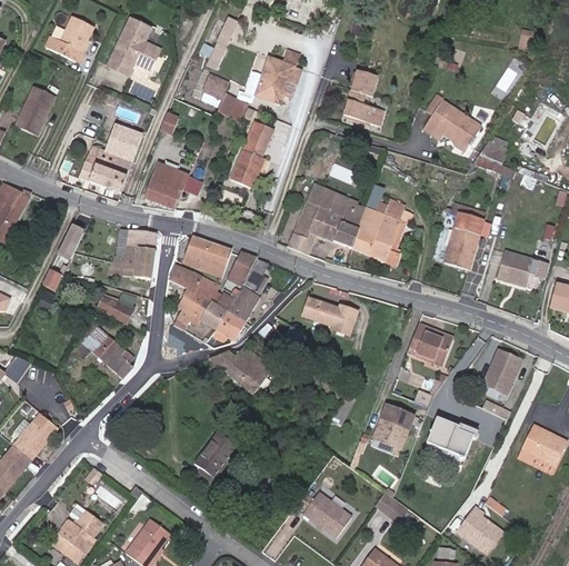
[(226,12),(206,62),(218,67),(238,18),(226,12)]
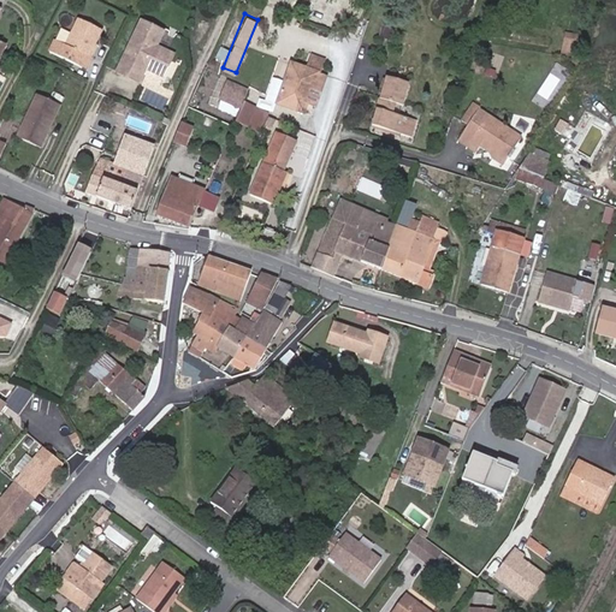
[(100,30),(76,17),(63,43),(53,40),(49,46),(86,64),(88,58),(87,57),(100,30)]
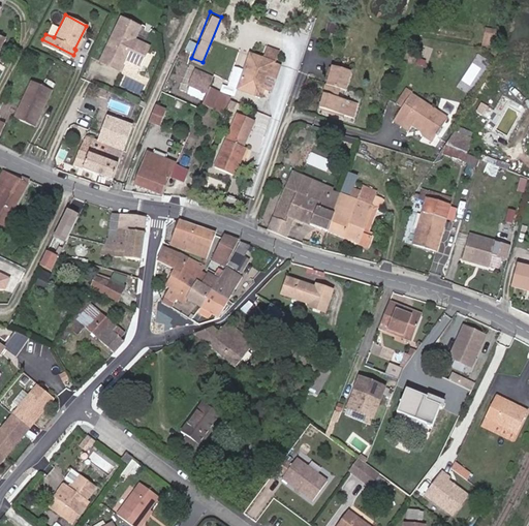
[(139,23),(121,14),(100,57),(119,66),(125,55),(139,62),(149,43),(134,36),(139,23)]
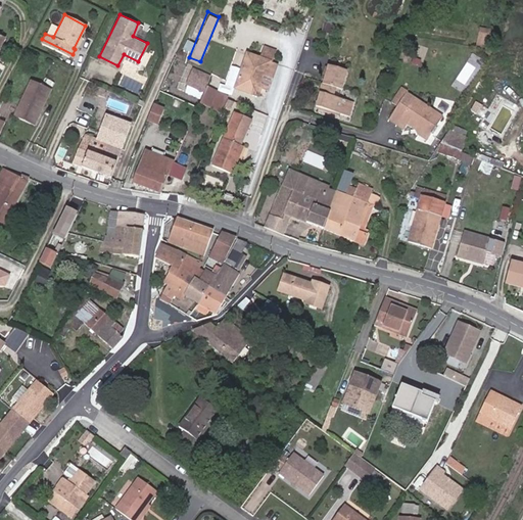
[(188,37),(184,46),(192,49),(195,40),(188,37)]
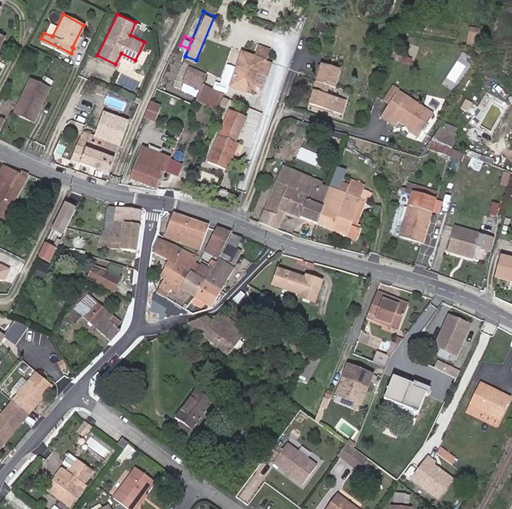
[(37,40),(31,37),(28,43),(34,47),(37,40)]
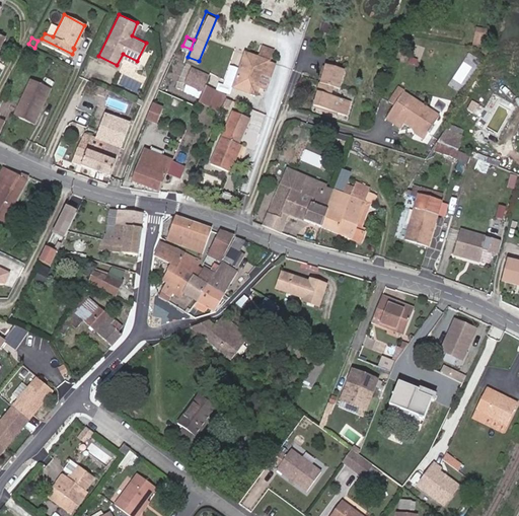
[(264,85),(273,60),(266,57),(267,54),(271,52),(273,47),(261,43),(256,54),(244,50),(232,84),(253,92),(256,83),(264,85)]
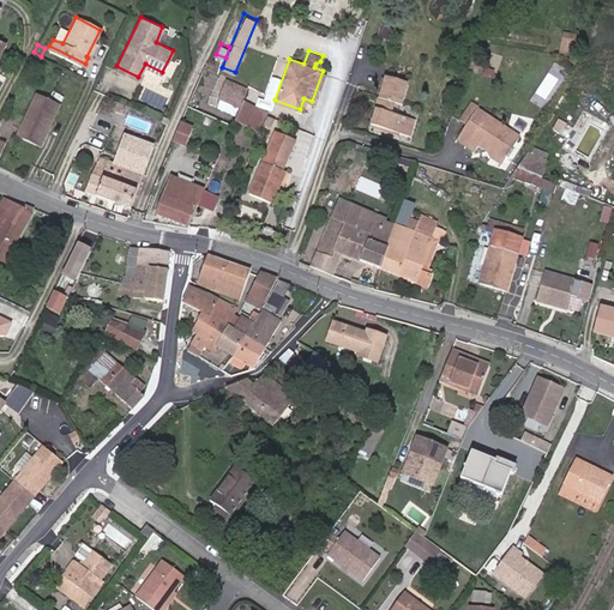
[(373,106),(372,110),(411,122),(414,116),(389,110),(392,100),(397,101),(403,79),(381,73),(375,95),(379,96),(377,107),(373,106)]
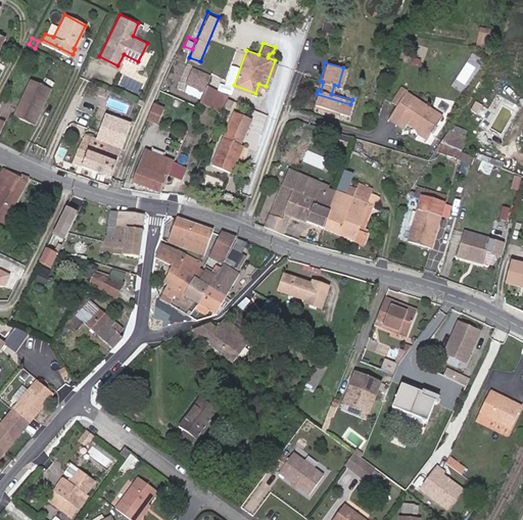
[(202,90),(210,72),(192,63),(184,82),(202,90)]
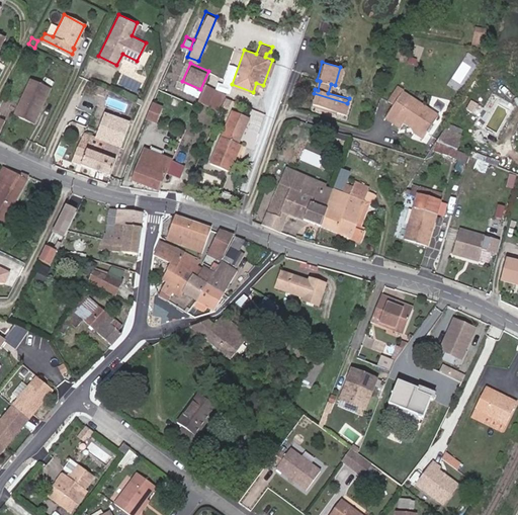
[(32,120),(50,85),(30,76),(13,111),(32,120)]
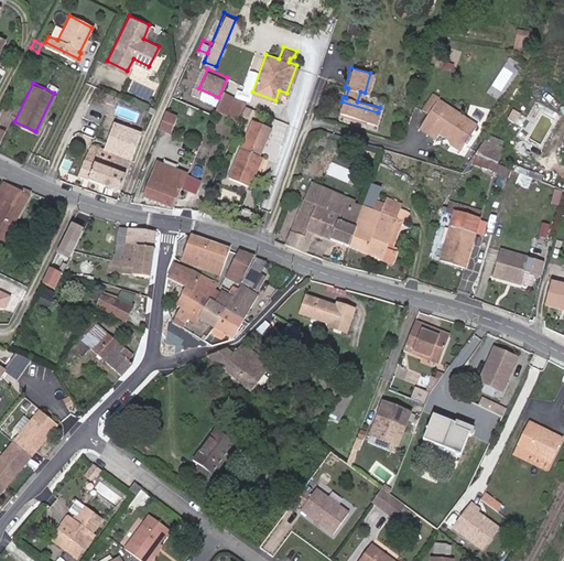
[(223,114),(229,97),(219,94),(214,109),(223,114)]
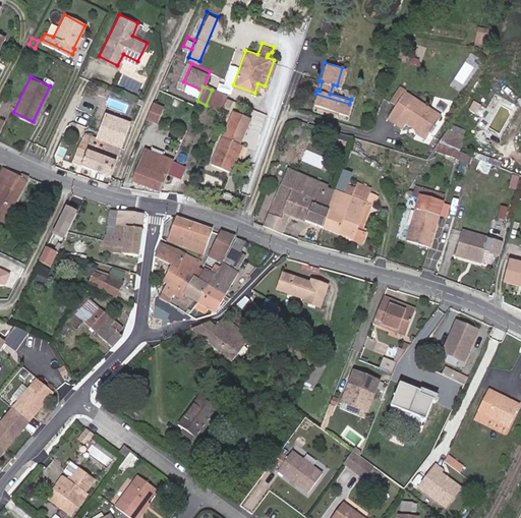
[(393,108),(386,119),(401,128),(404,124),(412,128),(414,126),(419,129),(417,131),(426,137),(429,134),(430,135),(435,130),(432,128),(440,117),(404,93),(398,89),(388,105),(393,108)]
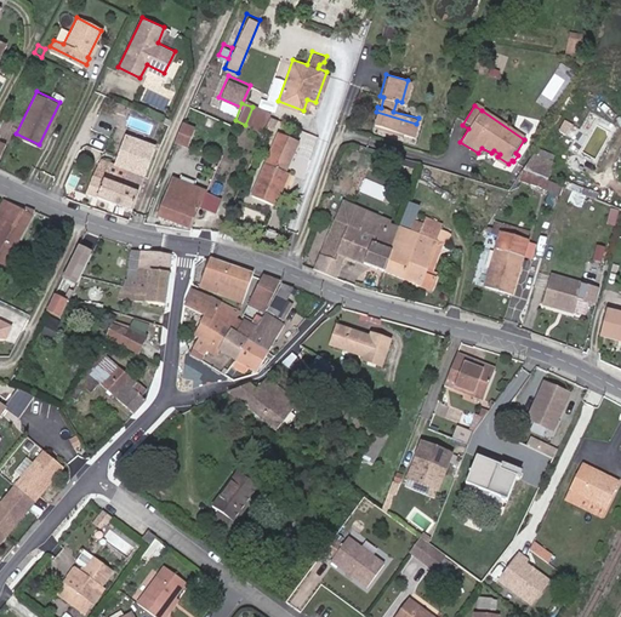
[(261,132),(268,115),(252,107),(245,125),(261,132)]
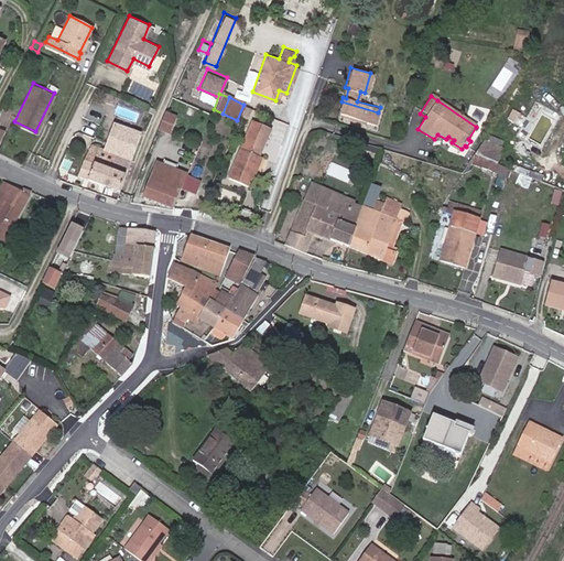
[(378,112),(342,101),(338,114),(376,123),(378,112)]
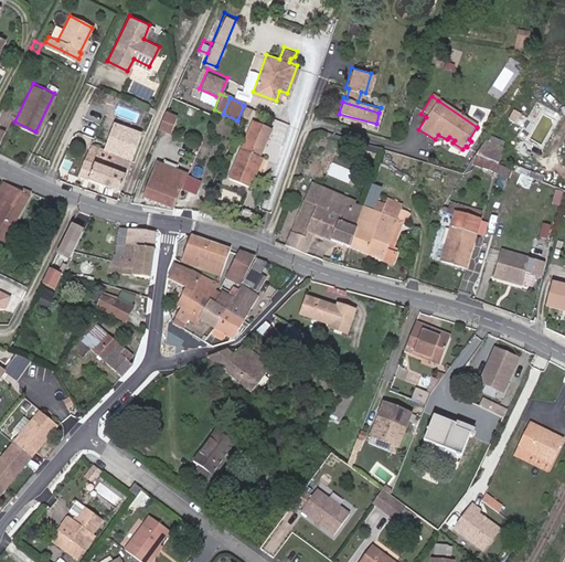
[(164,112),(158,128),(169,133),(176,117),(164,112)]
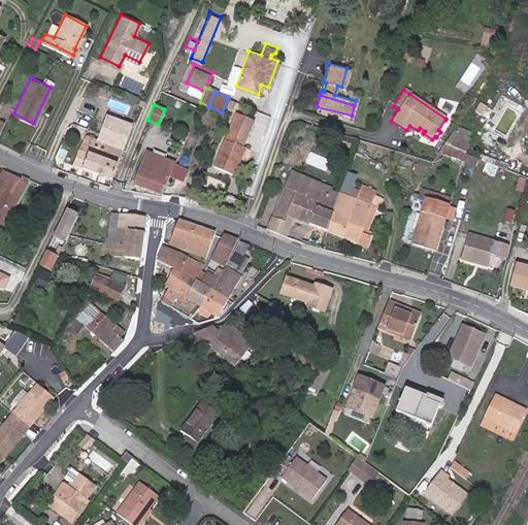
[(110,176),(131,123),(106,113),(97,138),(85,133),(73,163),(110,176)]
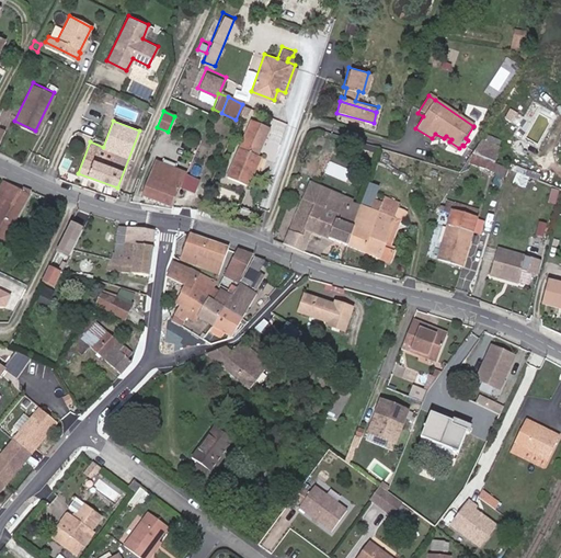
[(256,156),(268,128),(250,121),(227,174),(248,183),(259,157),(256,156)]
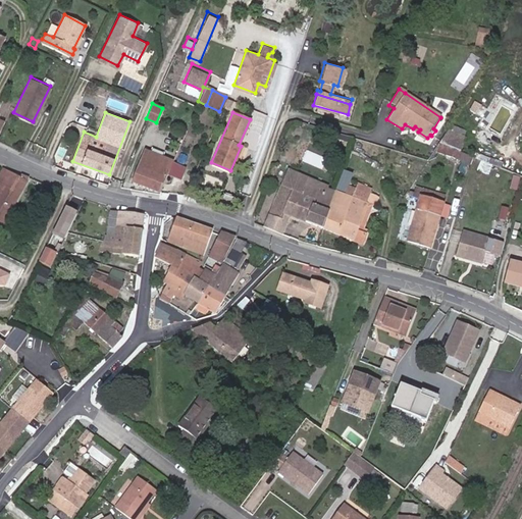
[(384,121),(400,132),(402,128),(386,119),(384,121)]
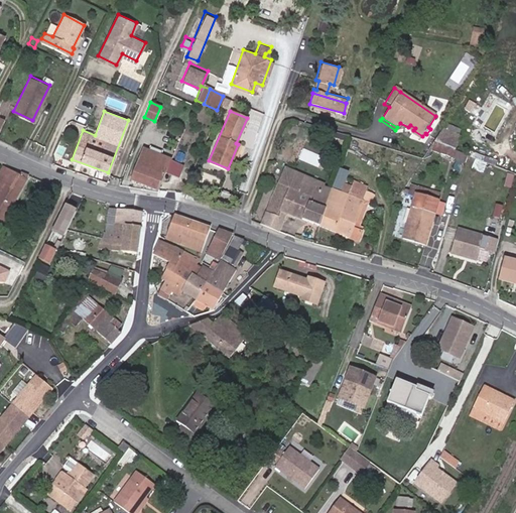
[(467,157),(469,150),(456,147),(462,125),(440,120),(432,149),(467,157)]
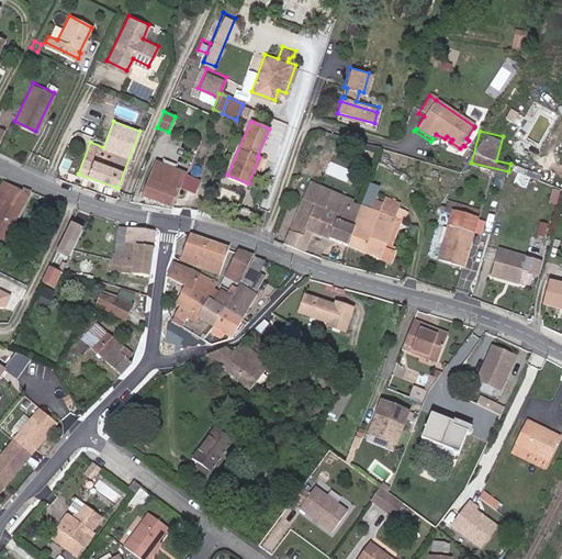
[(449,145),(459,152),(460,148),(450,142),(449,145)]
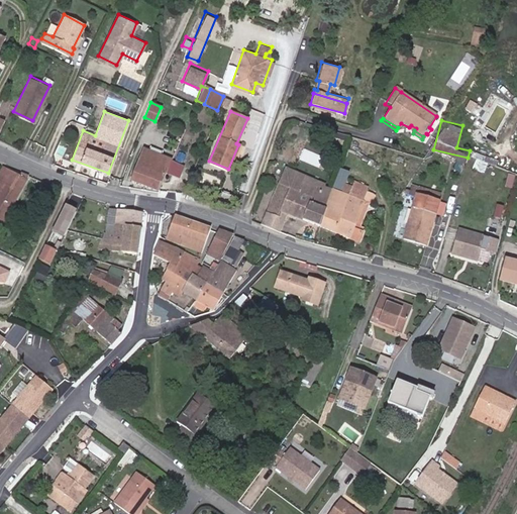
[(131,179),(159,189),(165,174),(171,160),(143,148),(131,179)]
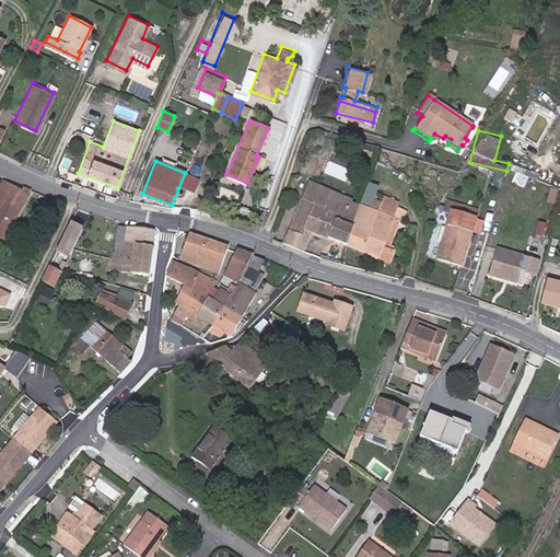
[(196,176),(185,172),(185,173),(178,188),(189,193),(196,176)]
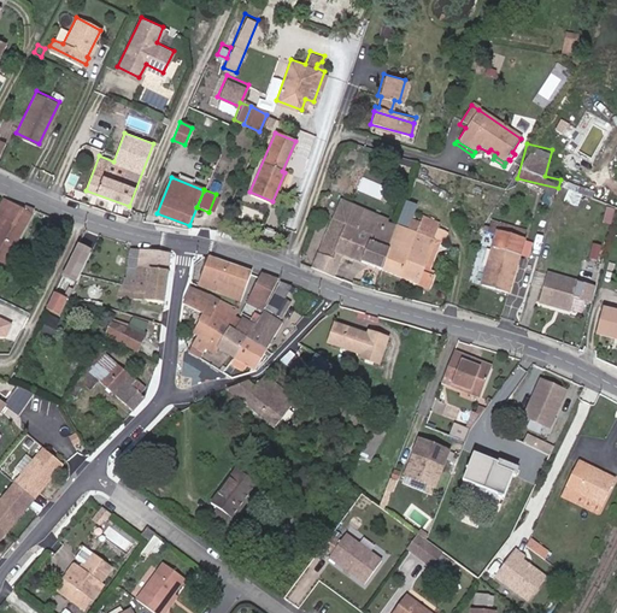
[(3,198),(0,201),(0,259),(4,261),(30,213),(3,198)]
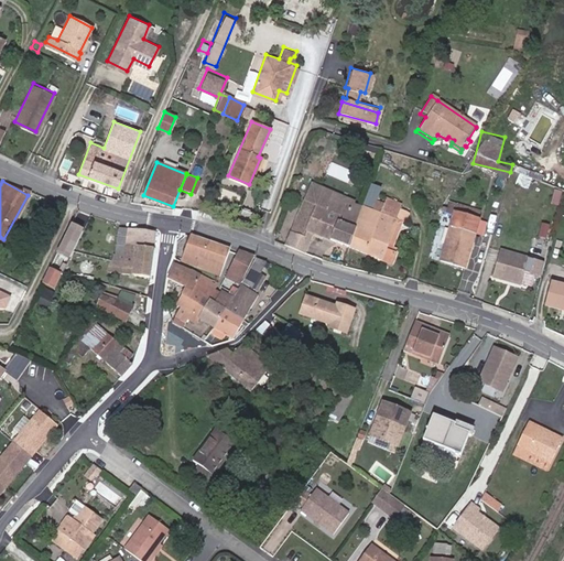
[(311,182),(283,247),(304,254),(313,232),(348,246),(361,206),(353,202),(354,200),(311,182)]
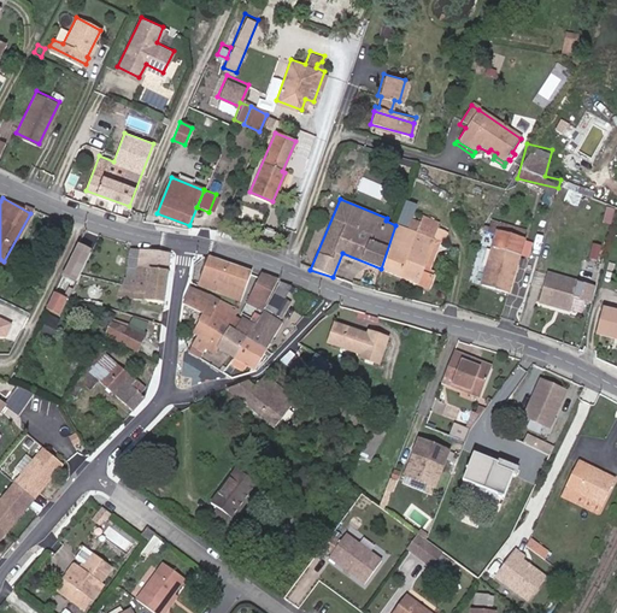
[(439,220),(422,214),(419,220),(419,222),(435,228),(439,220)]
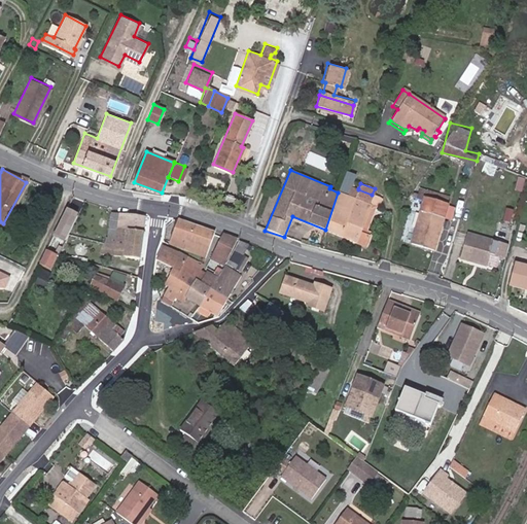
[(419,184),(415,198),(423,200),(426,194),(448,200),(450,194),(419,184)]
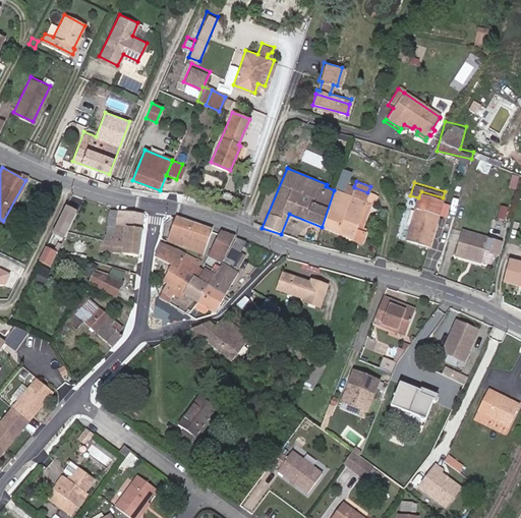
[(334,190),(322,227),(337,232),(351,193),(354,187),(354,186),(347,183),(343,193),(334,190)]
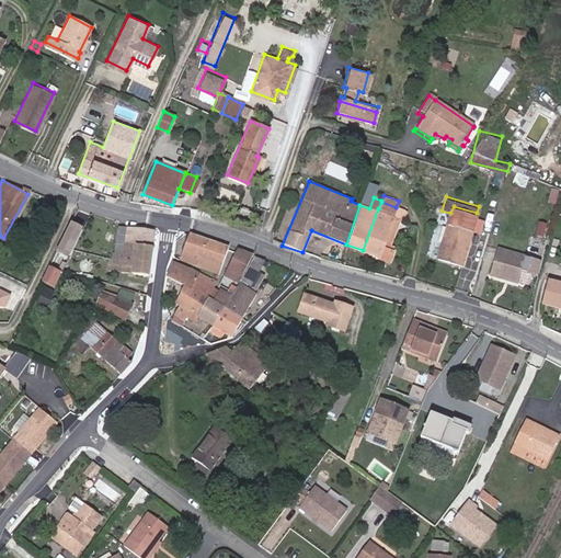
[(378,208),(393,214),(396,207),(381,202),(378,208)]
